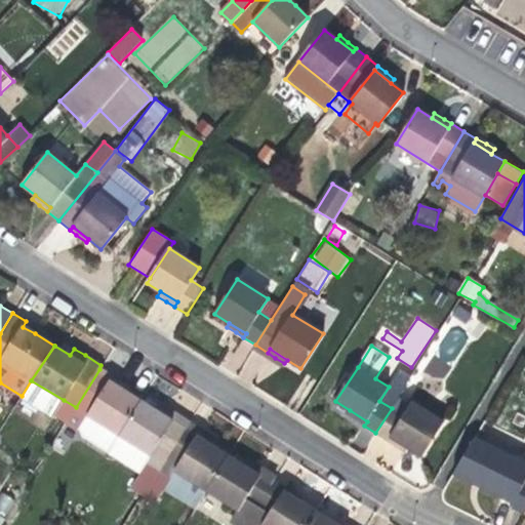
[(99,369),(76,407),(87,415),(119,436),(142,401),(126,392),(110,379),(112,376),(99,369)]
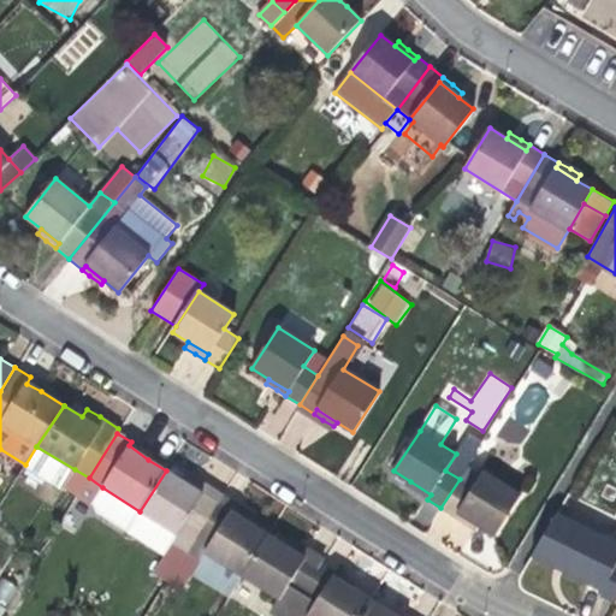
[(140,446),(131,442),(129,445),(148,460),(152,455),(140,446)]
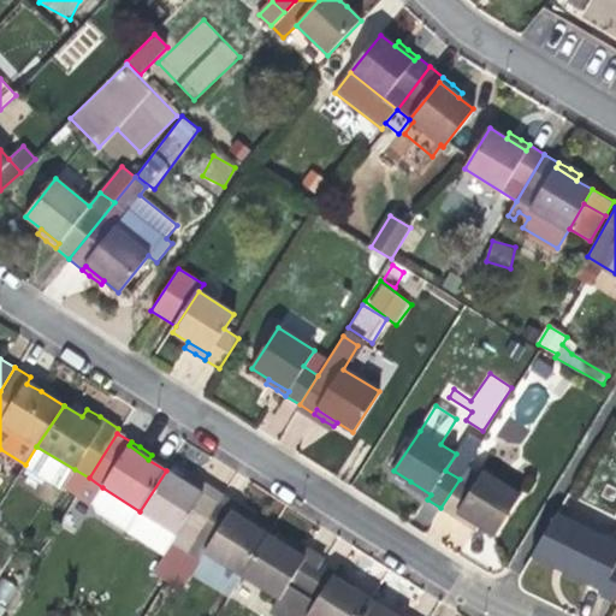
[(25,465),(25,467),(61,490),(65,485),(75,469),(36,446),(25,465)]
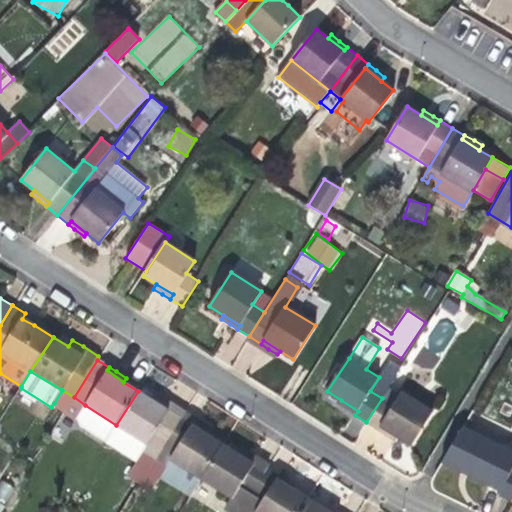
[(54,403),(65,410),(74,397),(62,390),(54,403)]
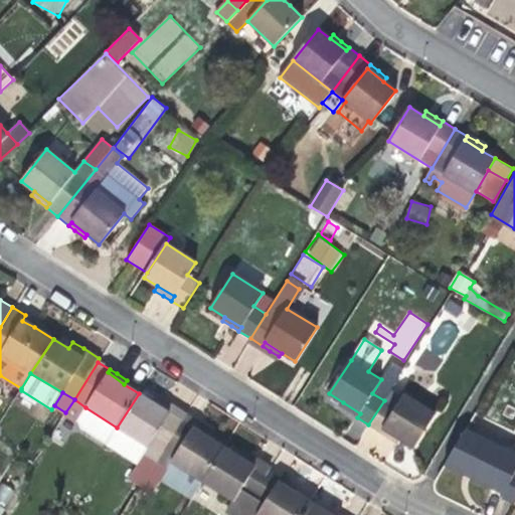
[(129,477),(141,485),(145,479),(185,415),(186,412),(172,403),(158,394),(153,402),(139,393),(117,427),(147,447),(137,463),(129,477)]
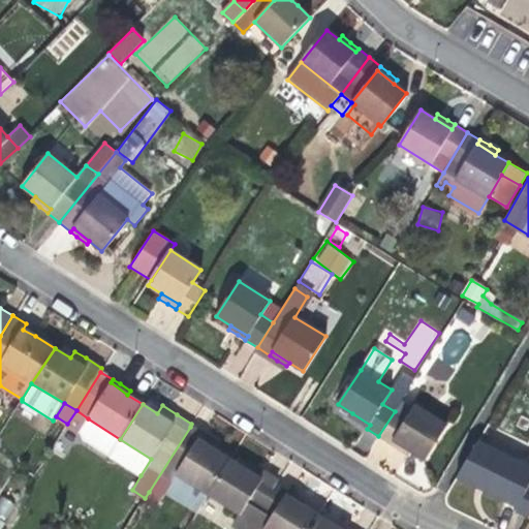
[(395,411),(378,436),(391,444),(394,440),(411,450),(425,460),(446,425),(415,405),(406,419),(395,411)]
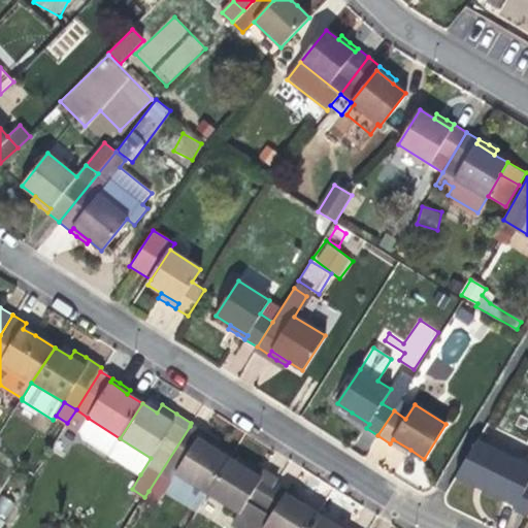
[(76,409),(67,423),(79,431),(88,418),(76,409)]
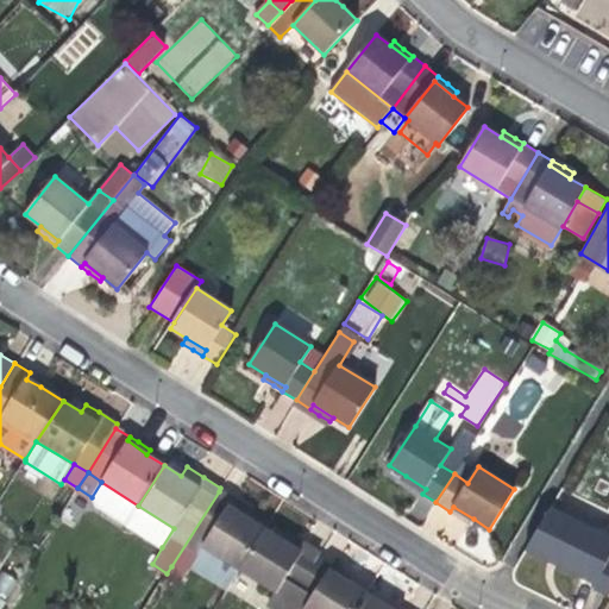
[(413,488),(422,494),(426,489),(406,476),(402,482),(413,488)]
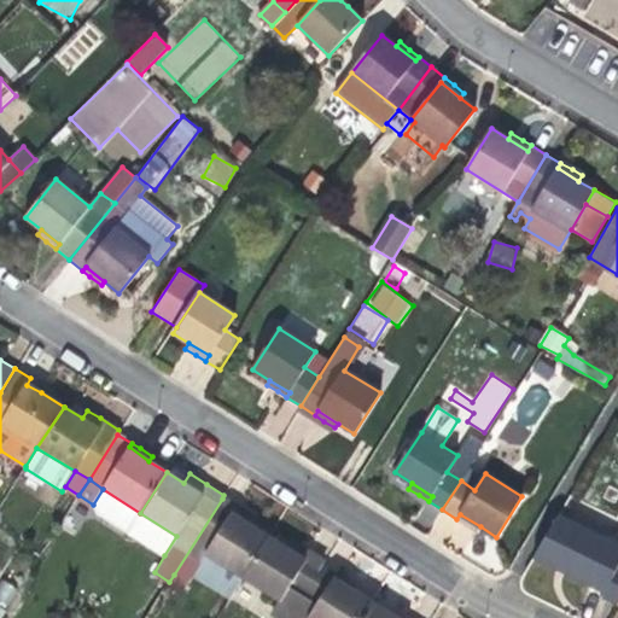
[(103,489),(93,505),(95,505),(97,512),(129,531),(140,513),(103,489)]
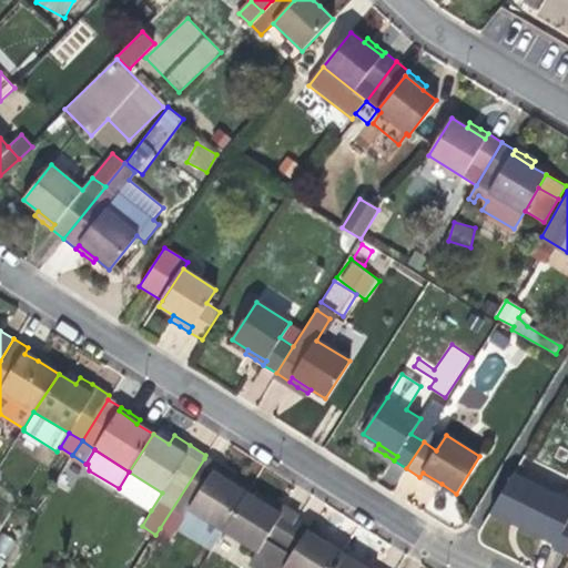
[(205,455),(204,458),(216,467),(213,472),(232,484),(237,476),(229,469),(205,455)]
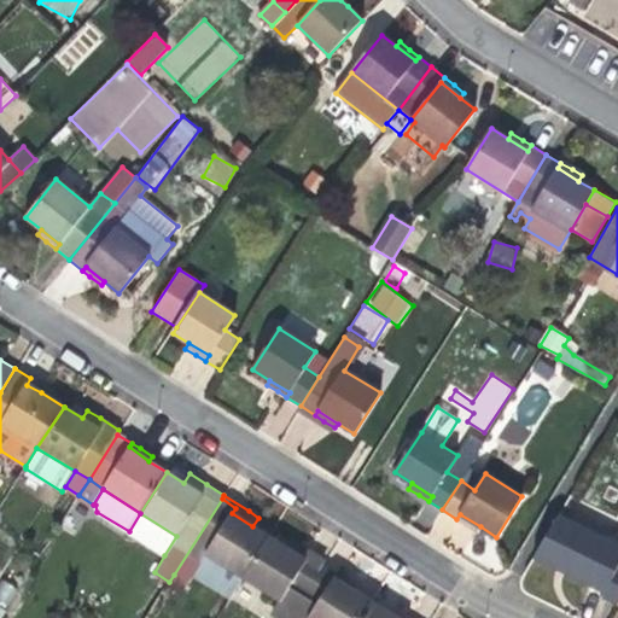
[(207,554),(243,577),(269,536),(252,526),(232,513),(235,508),(222,499),(174,575),(187,584),(207,554)]
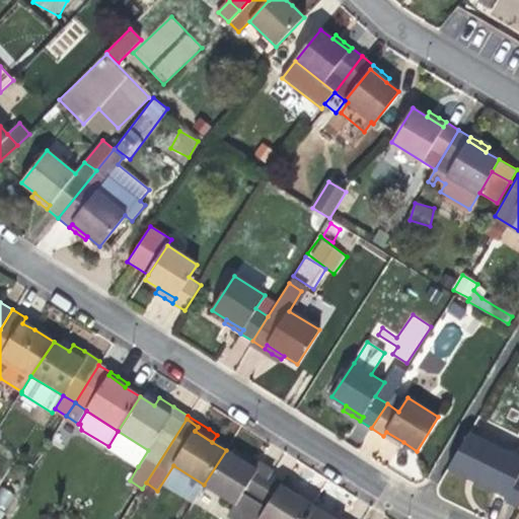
[(108,446),(107,447),(138,466),(148,450),(118,431),(108,446)]
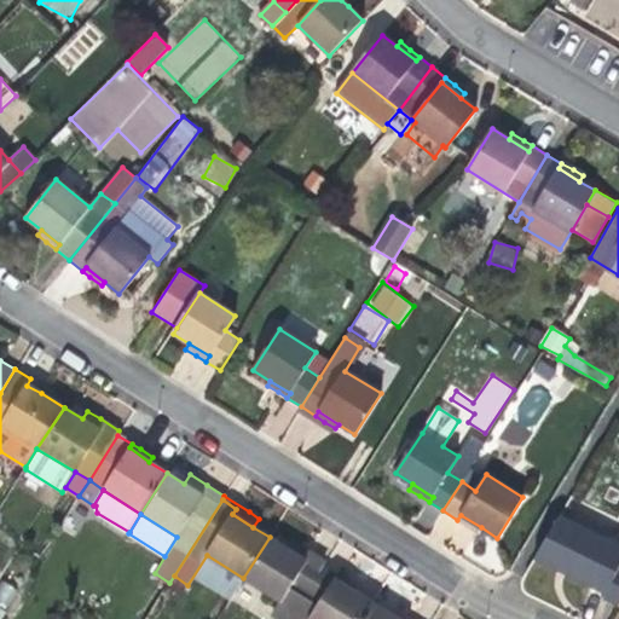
[(478,532),(481,527),(461,515),(457,520),(467,526),(478,532)]
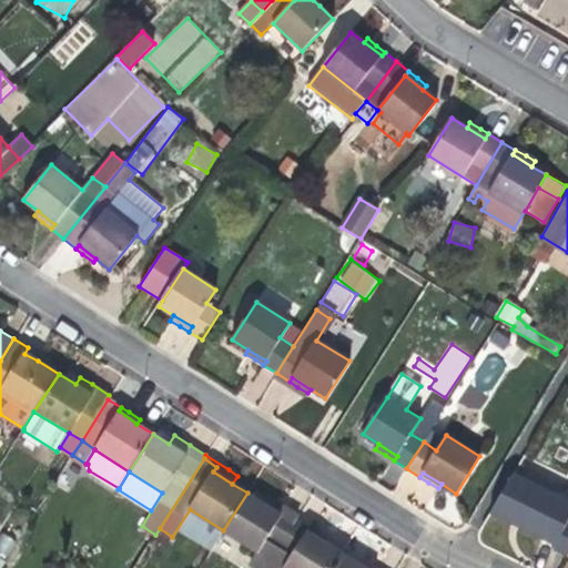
[(514,519),(521,523),(539,487),(511,474),(492,514),(511,523),(514,519)]
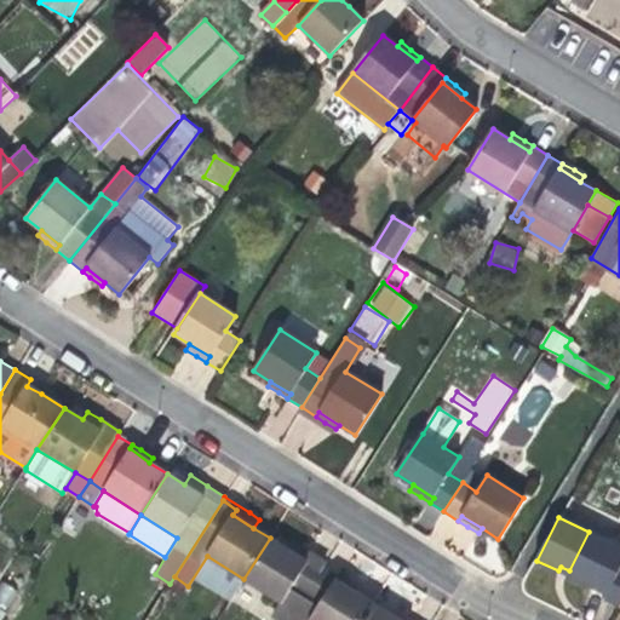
[(604,600),(618,607),(619,602),(619,546),(608,540),(589,532),(569,570),(568,575),(584,583),(607,595),(604,600)]
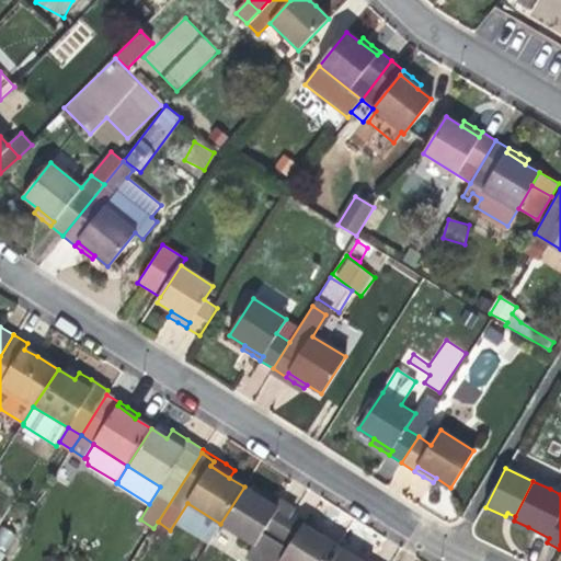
[(551,487),(550,489),(560,494),(560,484),(551,487)]
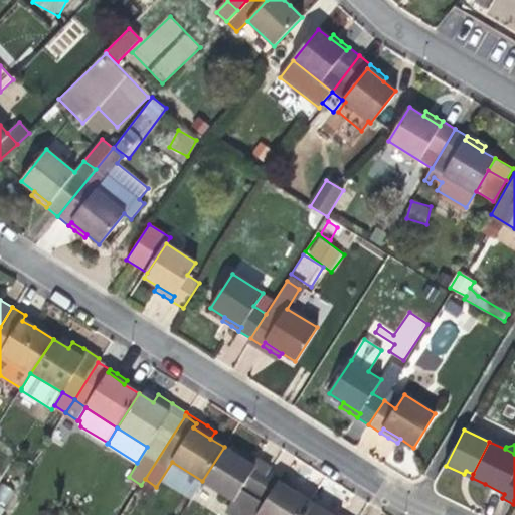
[(224,447),(202,481),(233,501),(245,509),(270,470),(258,463),(254,468),(238,456),(224,447)]
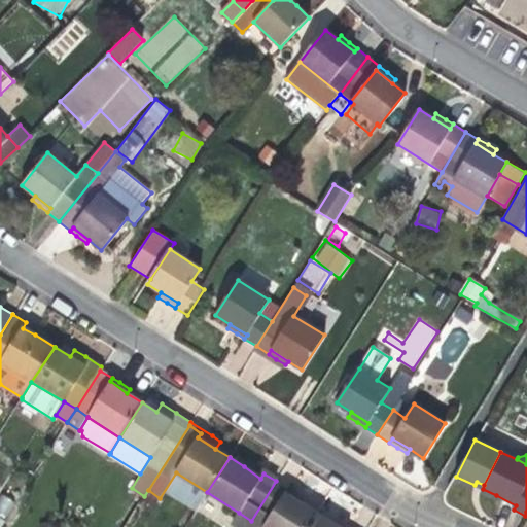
[(246,461),(244,466),(260,479),(264,473),(254,467),(246,461)]
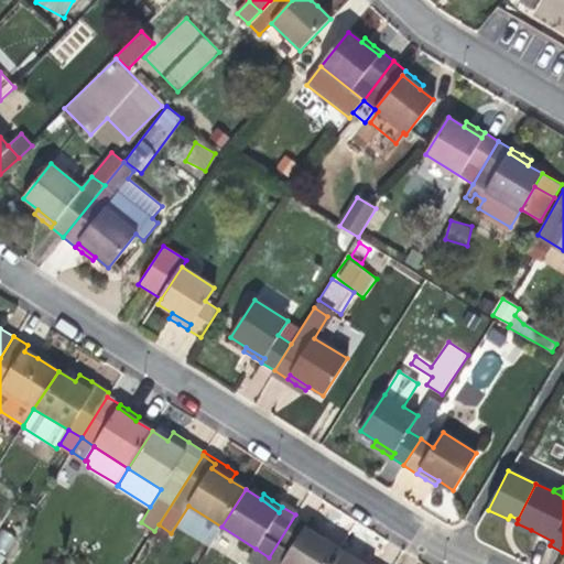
[(280,563),(329,563),(339,549),(324,539),(305,528),(308,522),(295,514),(269,557),(280,563)]
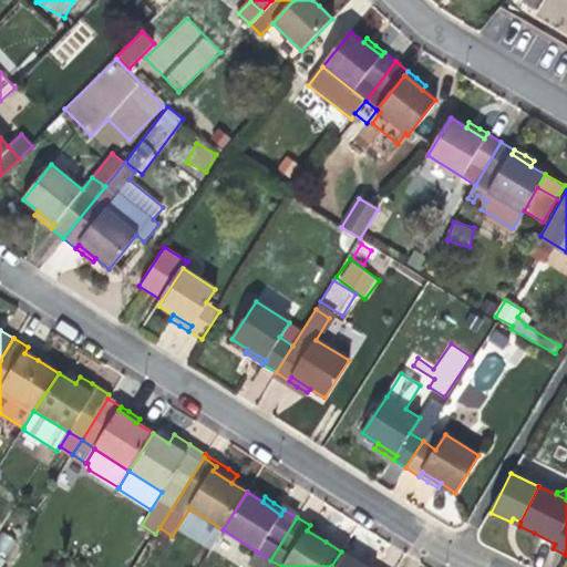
[(307,531),(326,542),(329,538),(321,533),(310,525),(307,531)]
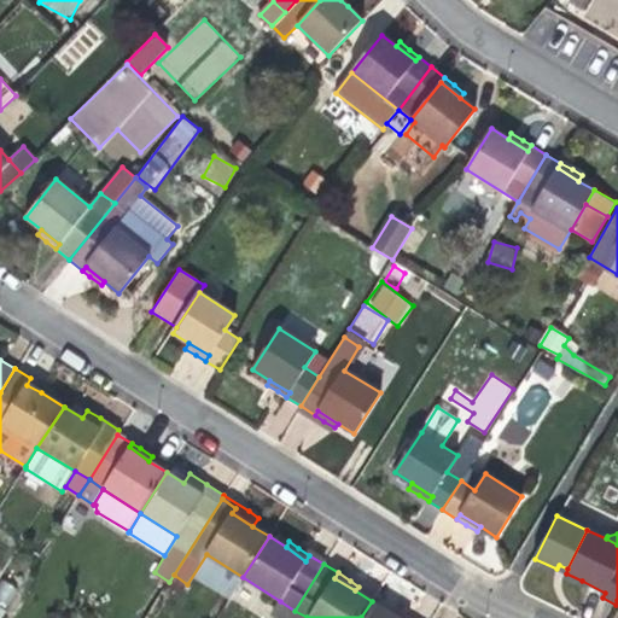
[(174,575),(169,582),(182,590),(187,584),(174,575)]
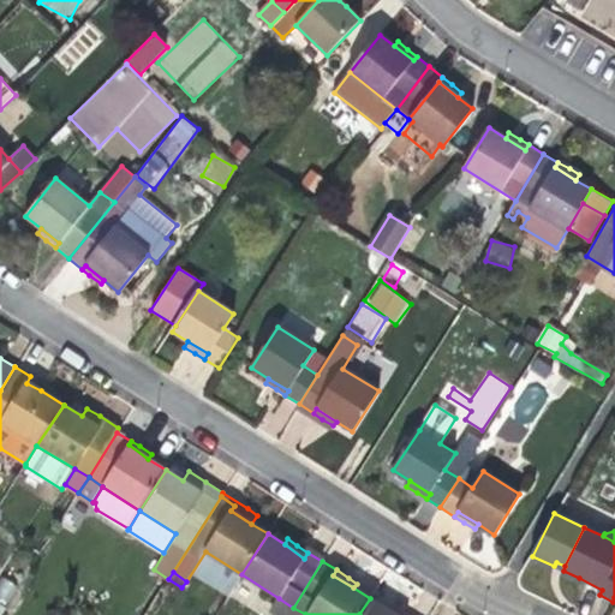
[(587,589),(599,595),(602,590),(579,578),(577,584),(587,589)]
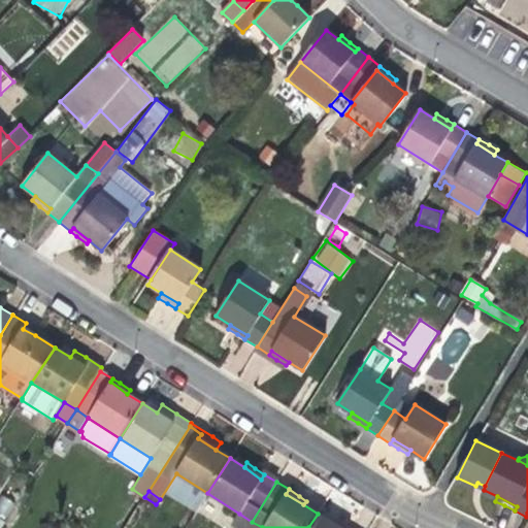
[(246,527),(252,522),(239,514),(232,525),(236,527),(246,527)]
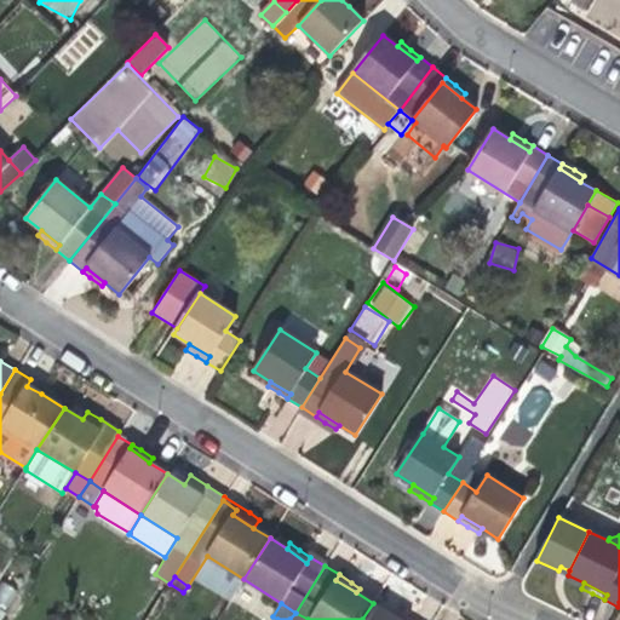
[(373,603),(362,619),(409,619),(406,618),(392,609),(389,614),(373,603)]
